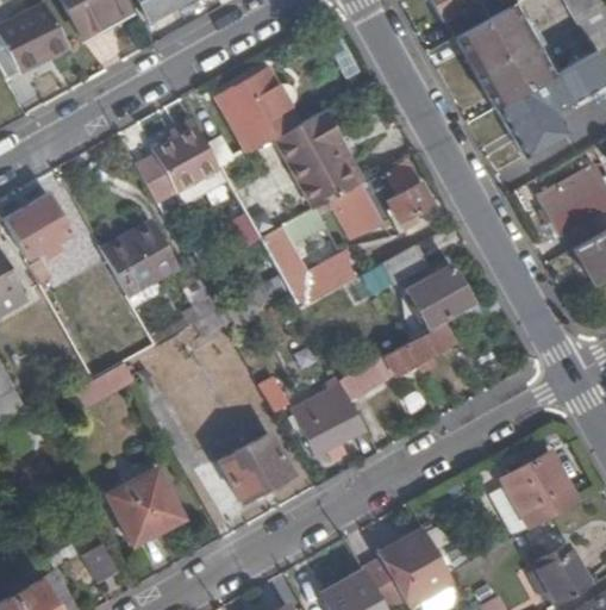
[(60,0),(77,32),(107,17),(105,12),(125,1),(124,0),(60,0)]
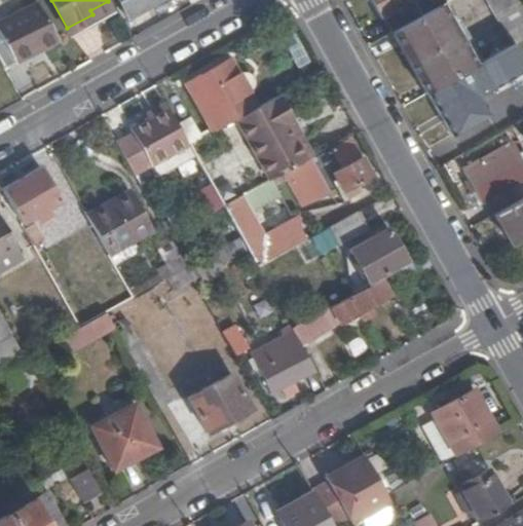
[(117,0),(129,21),(165,0),(117,0)]
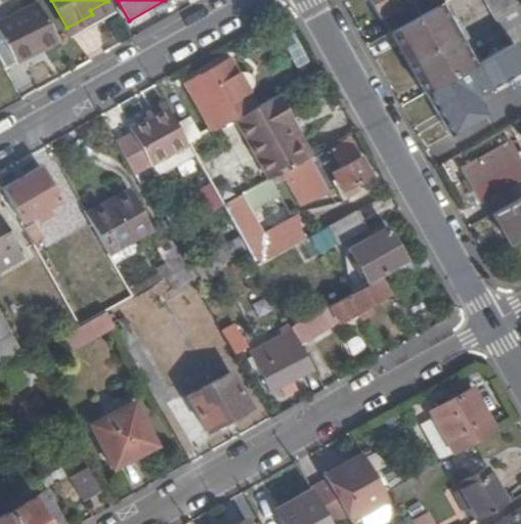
[(387,19),(393,31),(396,29),(435,7),(430,0),(417,0),(410,4),(407,0),(371,0),(383,20),(387,19)]
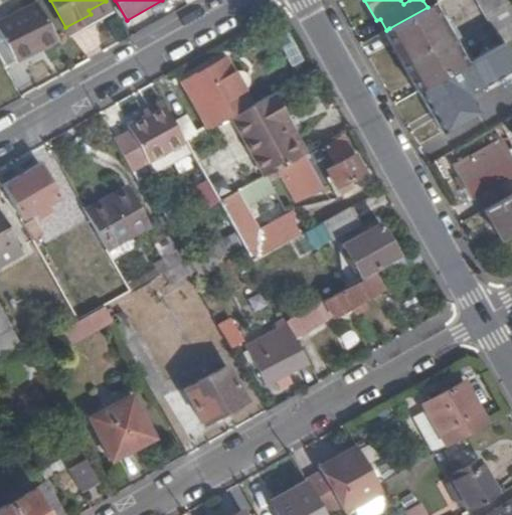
[(476,0),(501,45),(511,39),(511,2),(510,0),(476,0)]
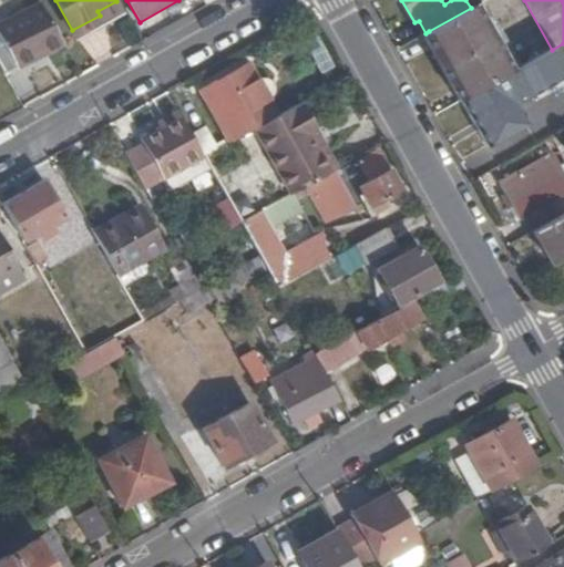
[(75,37),(122,11),(116,1),(98,11),(100,16),(72,30),(75,37)]
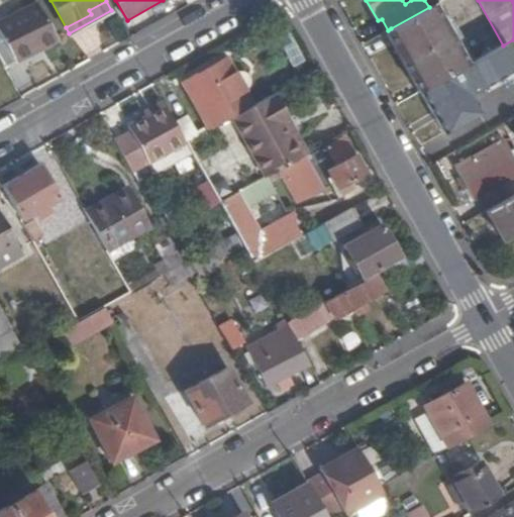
[(37,3),(0,22),(0,59),(4,66),(57,37),(37,3)]
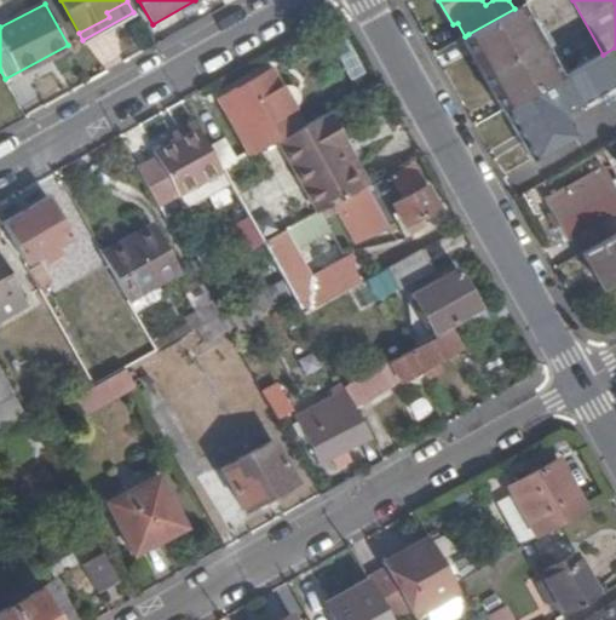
[(468,34),(508,107),(566,74),(541,29),(539,30),(523,4),(514,9),(468,34)]
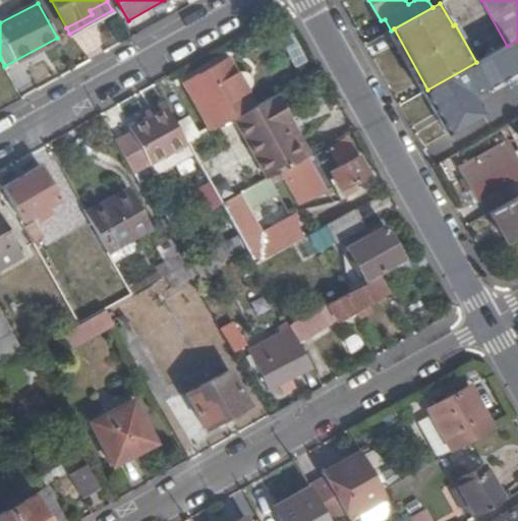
[(387,34),(420,94),(427,90),(394,29),(391,31),(387,34)]
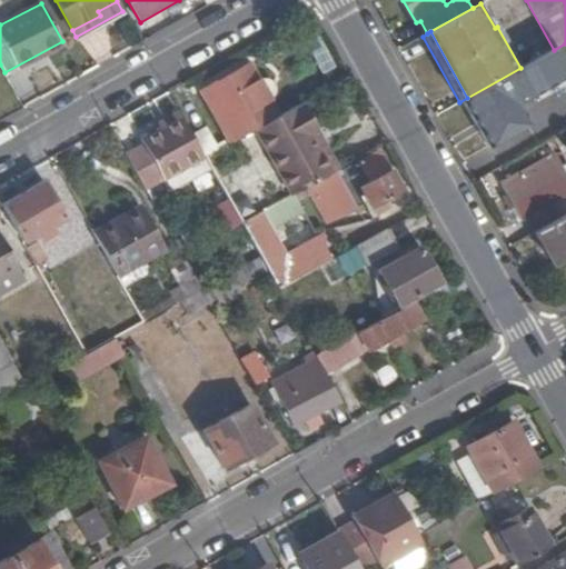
[(565,43),(554,50),(530,63),(536,73),(525,80),(537,100),(535,101),(547,123),(565,113),(565,43)]
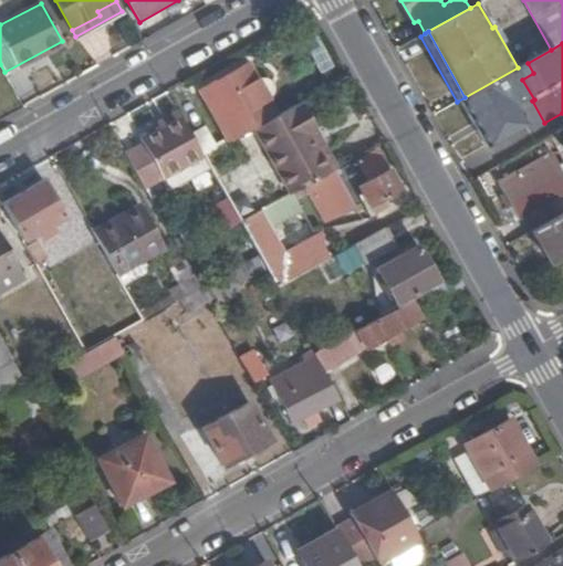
[(253,129),(280,115),(252,63),(204,91),(231,142),(253,129)]
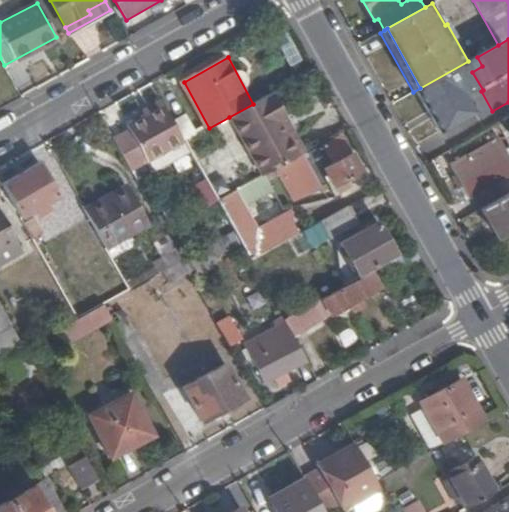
[(229,117),(261,177),(278,168),(303,154),(305,152),(273,93),(253,104),(229,117)]
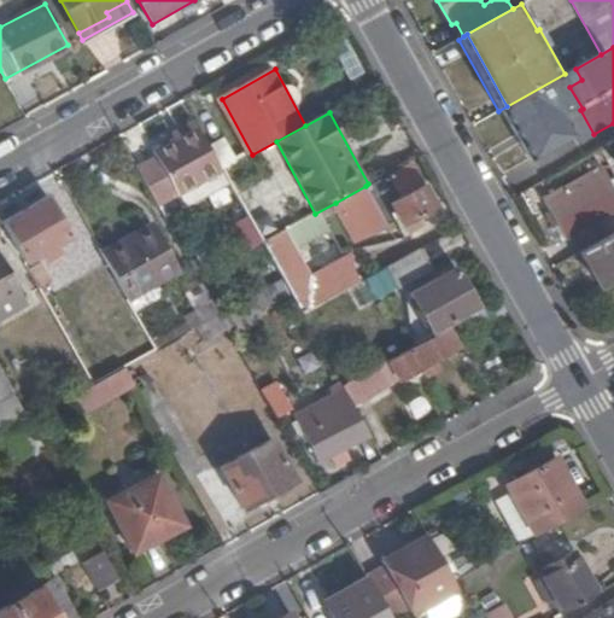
[(157,156),(177,193),(221,168),(210,149),(196,121),(179,129),(182,135),(171,140),(155,151),(157,156)]
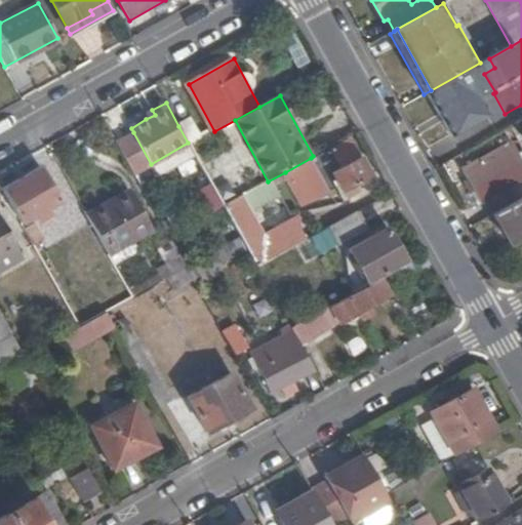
[(152,110),(144,115),(146,119),(155,115),(152,110)]
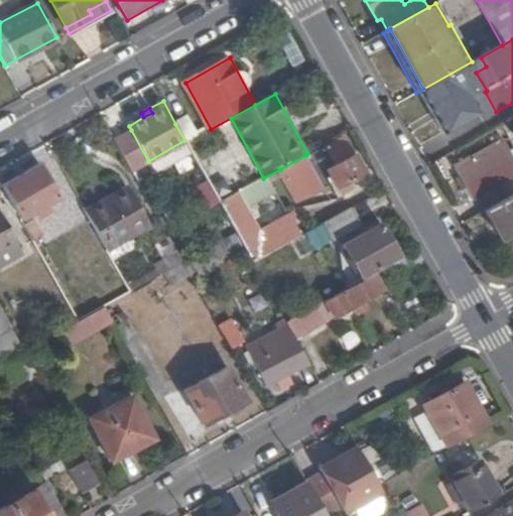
[(187,118),(175,124),(184,140),(186,143),(198,136),(187,118)]
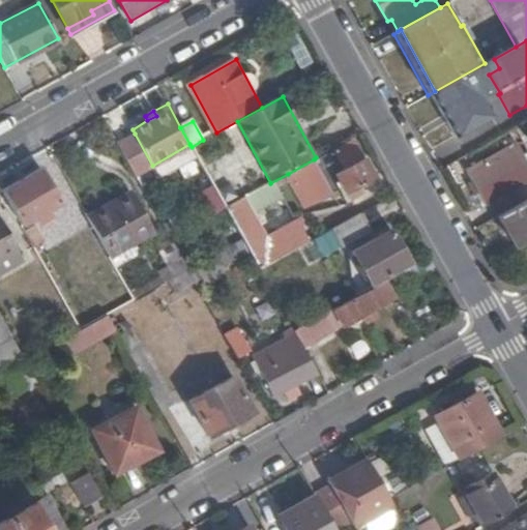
[(137,174),(152,166),(135,134),(119,142),(137,174)]
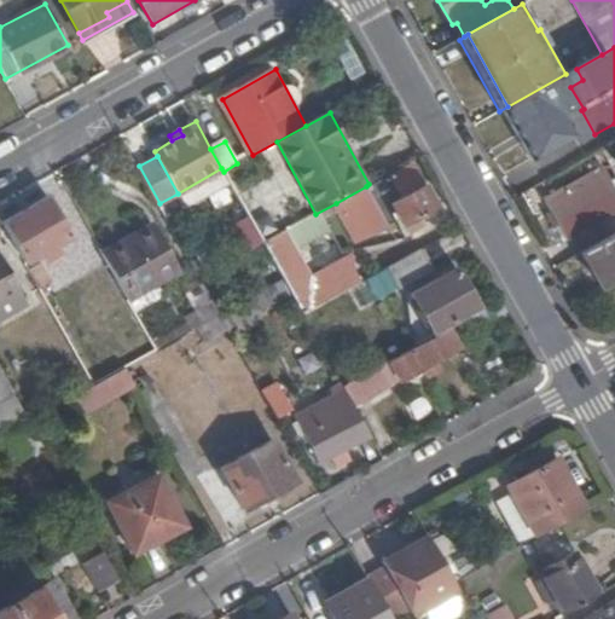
[(390,175),(402,197),(392,203),(404,225),(437,207),(413,163),(390,175)]
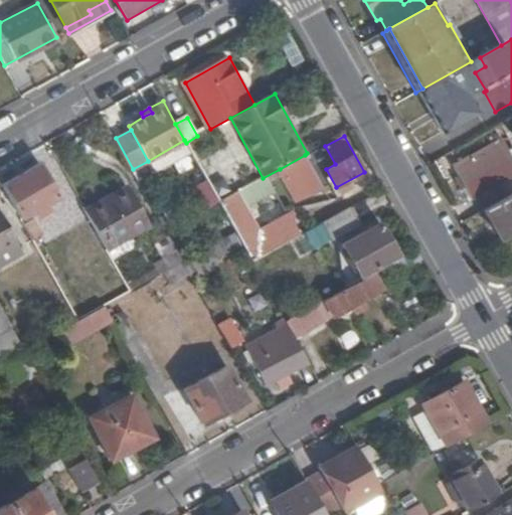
[(511,155),(502,139),(455,165),(473,199),(511,177),(511,155)]
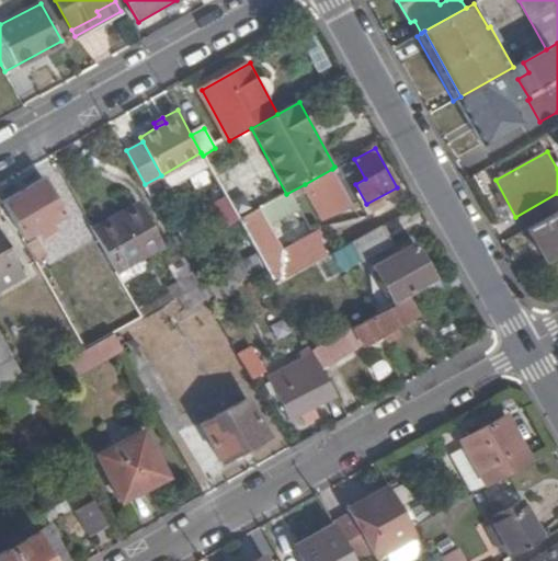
[(351,203),(332,169),(305,184),(325,218),(351,203)]
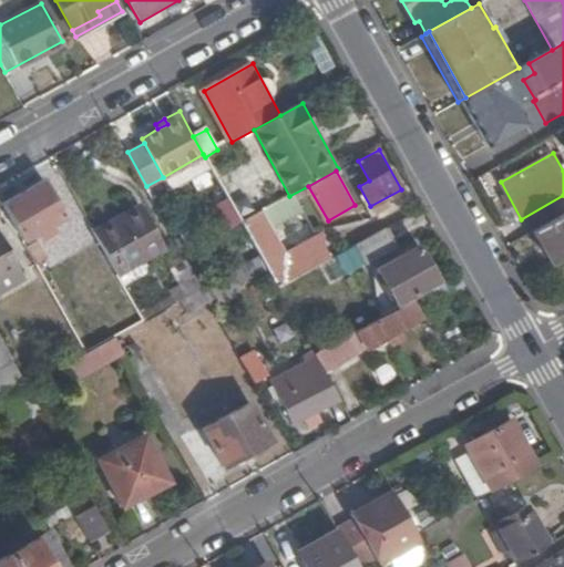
[(45,181),(7,204),(26,238),(38,232),(40,235),(67,219),(45,181)]
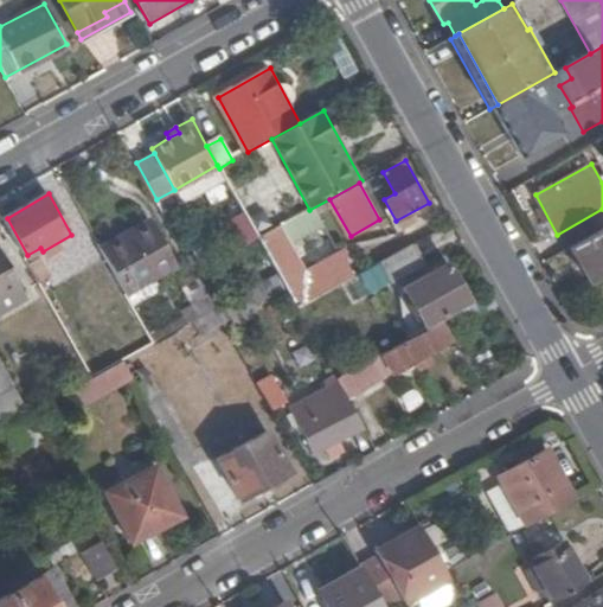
[(152,221),(102,248),(127,293),(175,264),(152,221)]
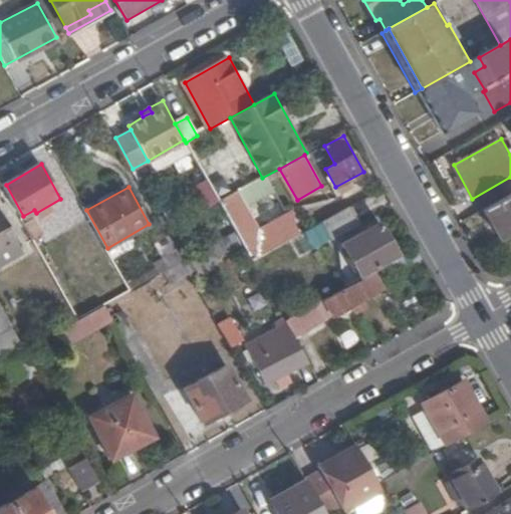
[(272,250),(240,191),(221,202),(237,232),(242,242),(253,261),(272,250)]
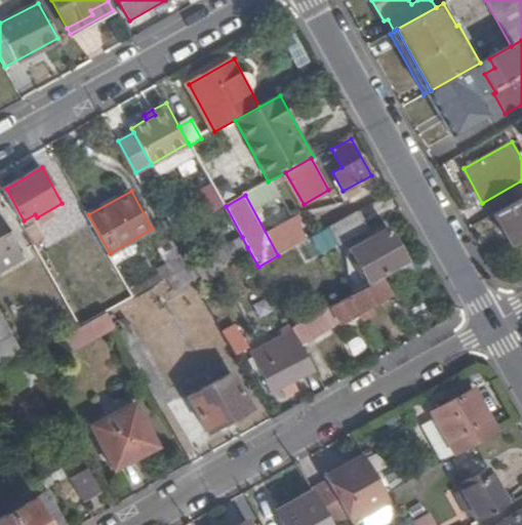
[(521,200),(495,214),(512,244),(521,238),(521,200)]
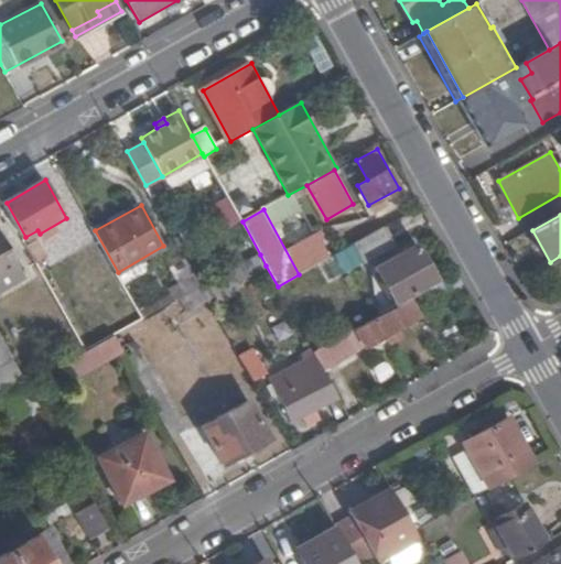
[(233,250),(241,266),(245,263),(260,255),(243,221),(230,228),(240,246),(233,250)]
